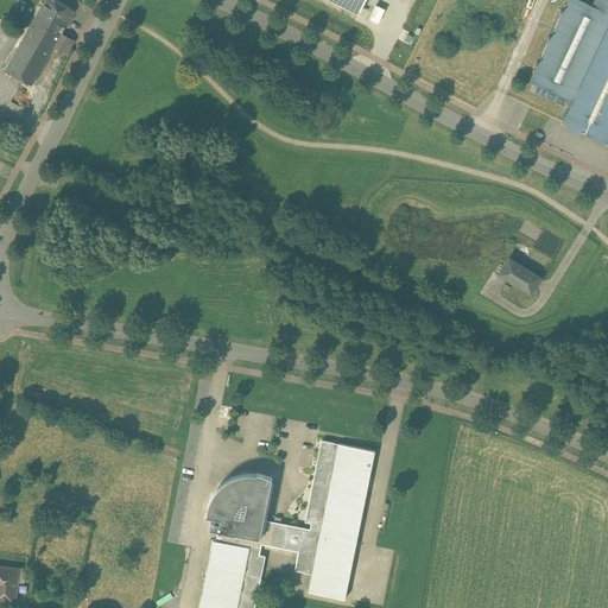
[(75,10),(56,0),(44,0),(33,20),(61,36),(61,33),(75,10)]
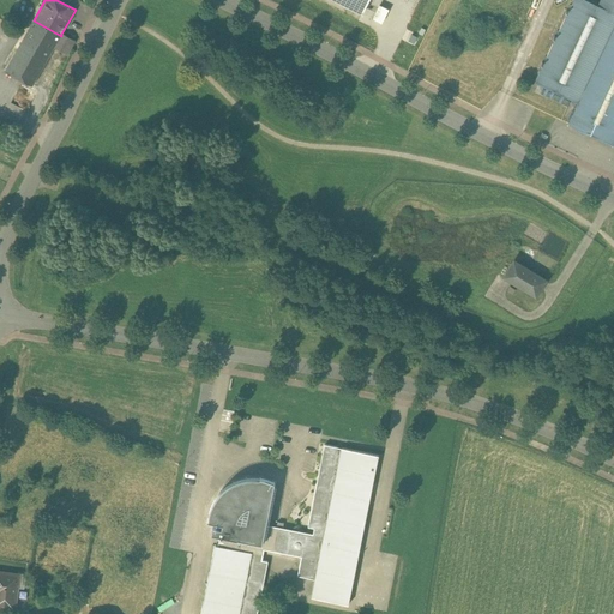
[(366,0),(338,0),(362,11),(366,0)]
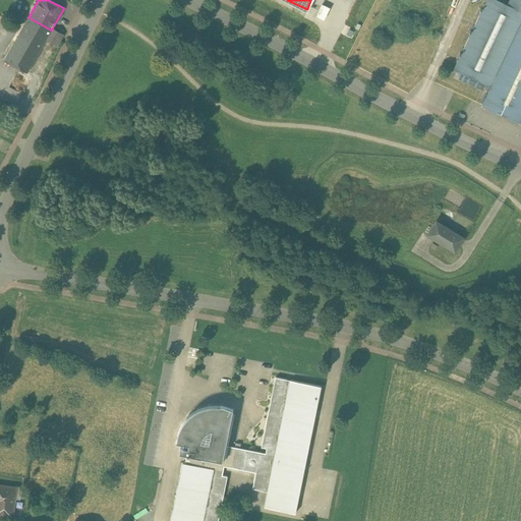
[(500,0),(486,0),(454,69),(490,87),(520,22),(520,9),(508,4),(500,0)]
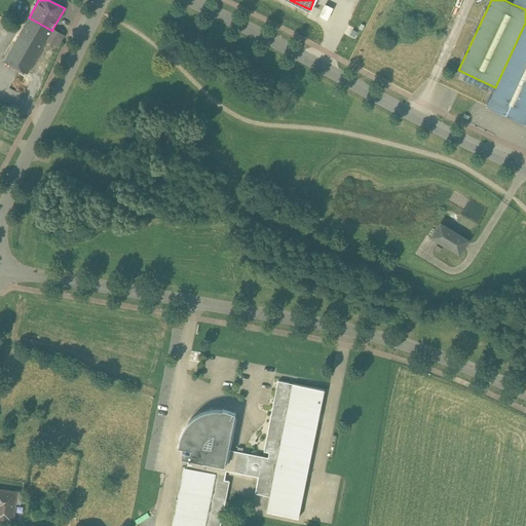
[(525,0),(514,0),(513,4),(525,9),(525,0)]
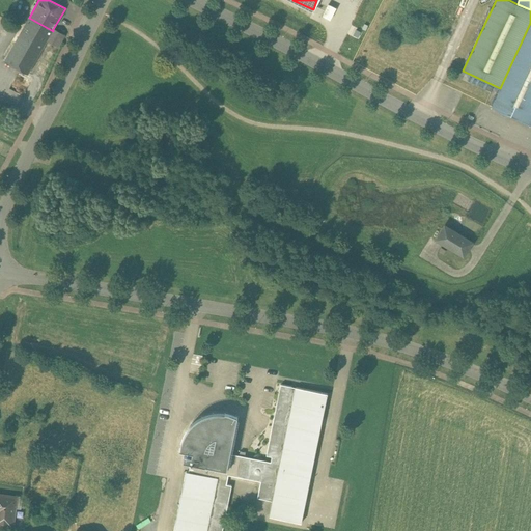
[(320,15),(329,19),(334,6),(326,3),(320,15)]
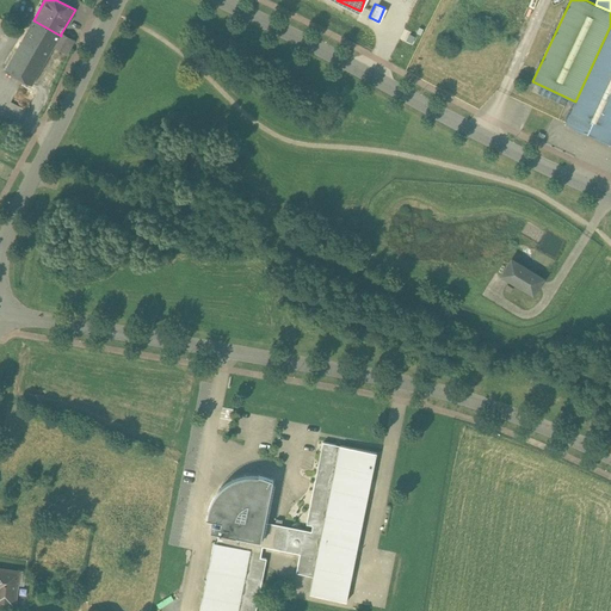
[(34,20),(6,69),(32,85),(55,45),(61,36),(34,20)]
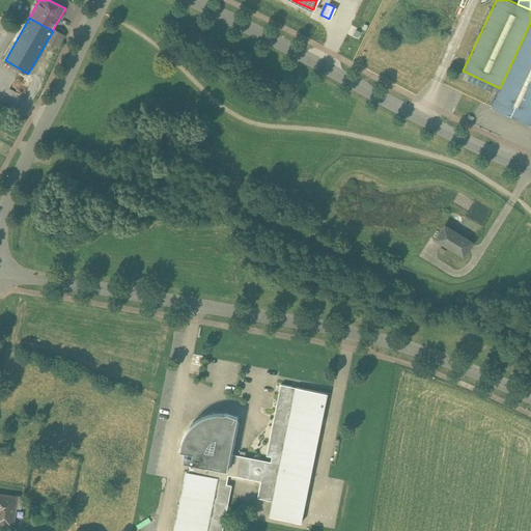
[(530,23),(500,88),(492,107),(499,110),(500,113),(508,116),(510,115),(530,124),(530,120),(530,23)]
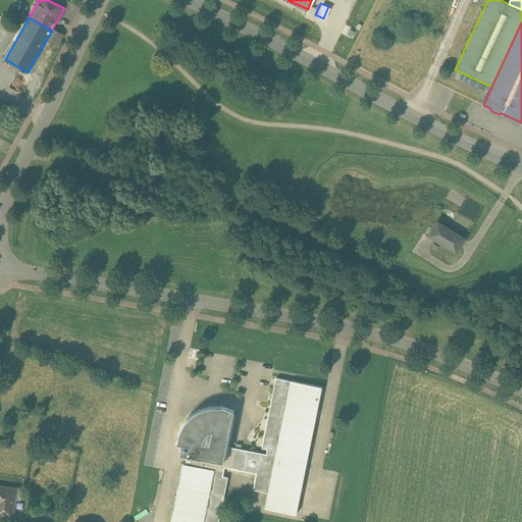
[(63,35),(52,29),(52,31),(47,39),(57,45),(63,35)]
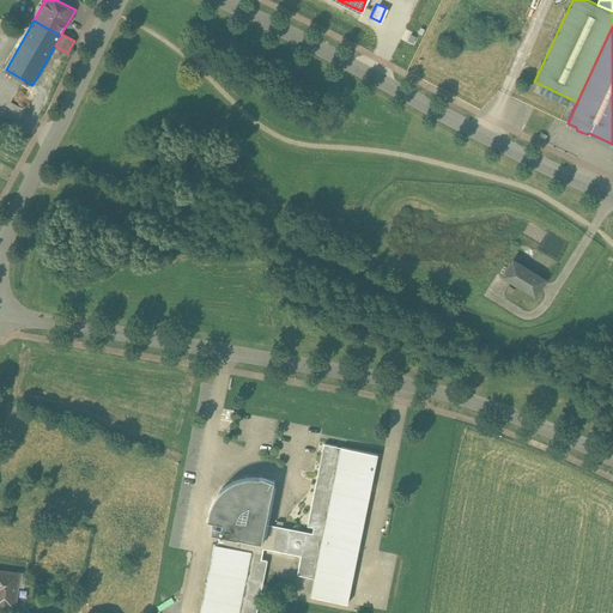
[(569,101),(542,87),(540,93),(566,105),(569,101)]
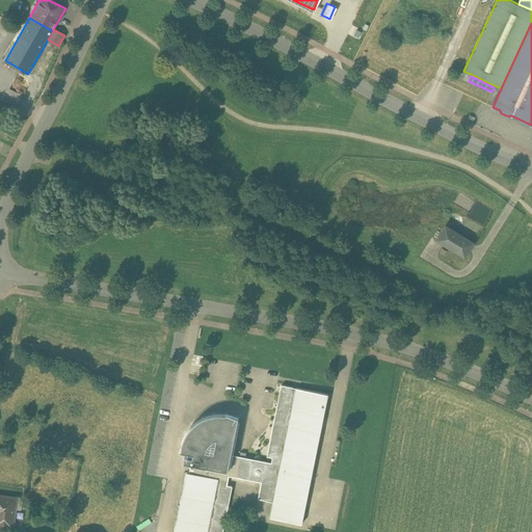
[(473,243),(446,227),(437,239),(464,256),(473,243)]
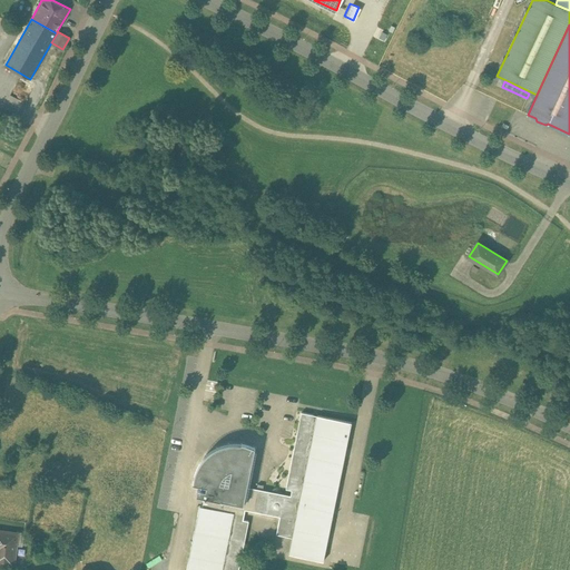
[(244,504),(205,497),(203,507),(234,512),(222,569),(238,569),(248,521),(243,520),(245,510),(281,517),(276,534),(293,538),(317,415),(302,412),(286,489),(292,490),(291,495),(263,490),(264,485),(258,484),(257,489),(247,487),(244,504)]
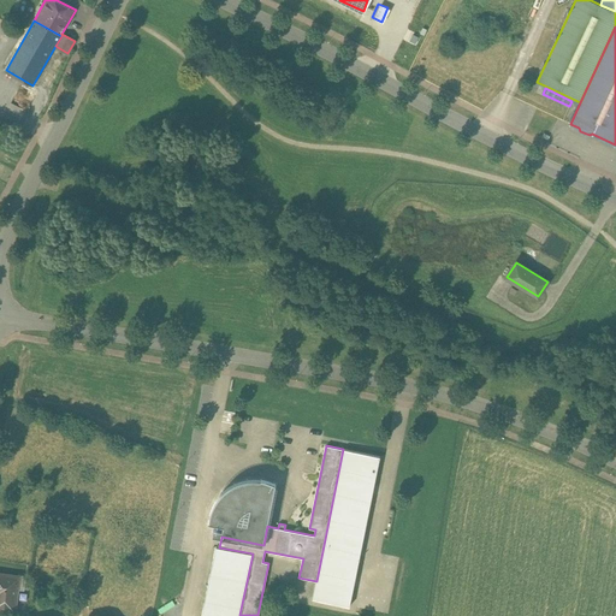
[(317,581),(313,599),(350,606),(380,456),(343,449),(317,581)]
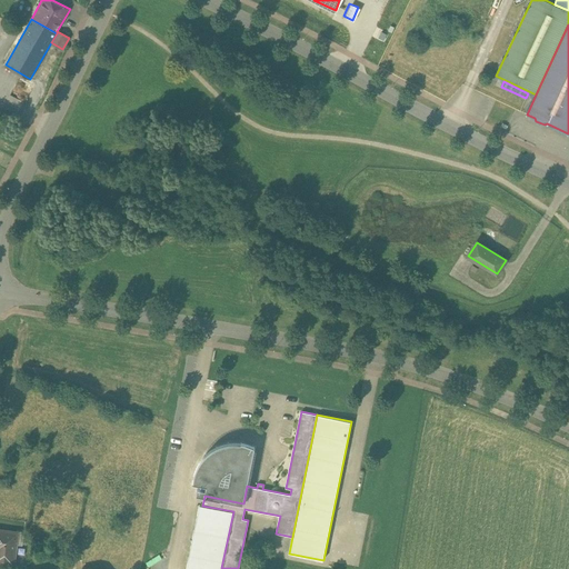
[(243,503),(247,486),(255,447),(241,442),(227,443),(212,449),(201,459),(195,471),(193,477),(192,482),(207,486),(206,489),(198,488),(196,495),(205,496),(243,503)]
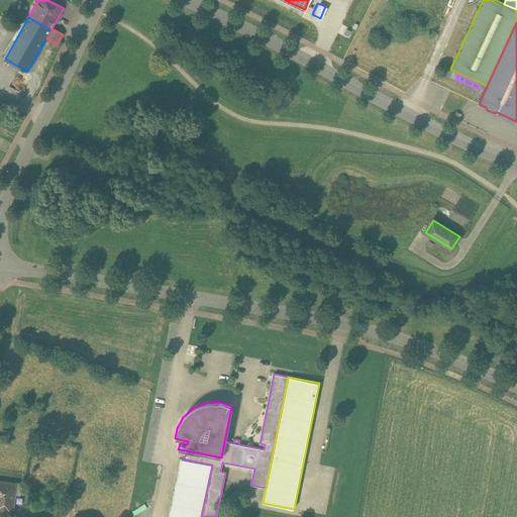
[(184,459),(181,458),(169,516),(201,516),(212,464),(184,459)]
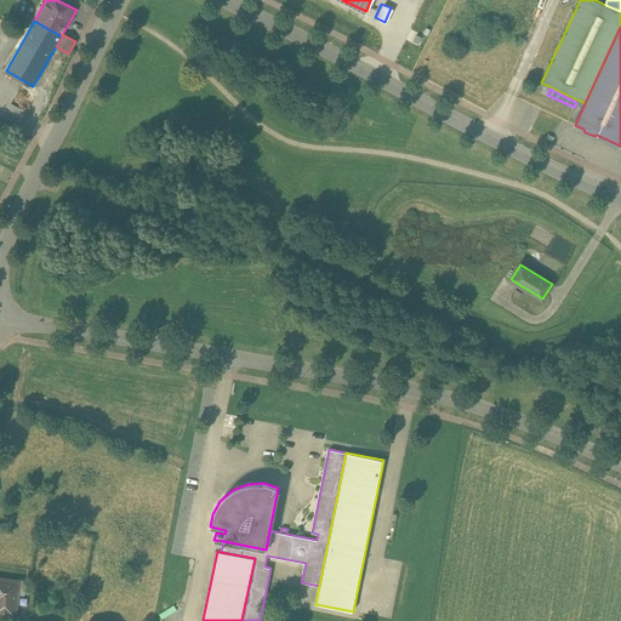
[(17,582),(0,579),(0,611),(13,614),(17,594),(18,582),(17,582)]
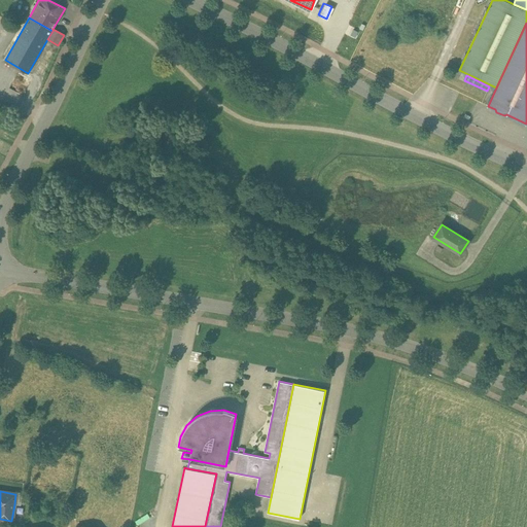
[(23,493),(15,492),(14,494),(15,494),(14,504),(21,504),(23,493)]
